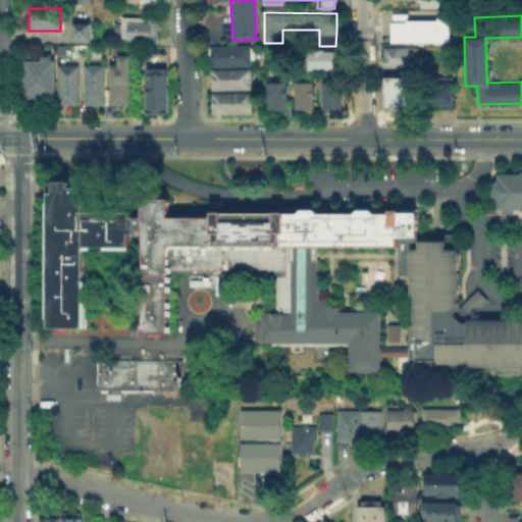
[(159,39),(122,39),(123,16),(159,17),(159,39)]
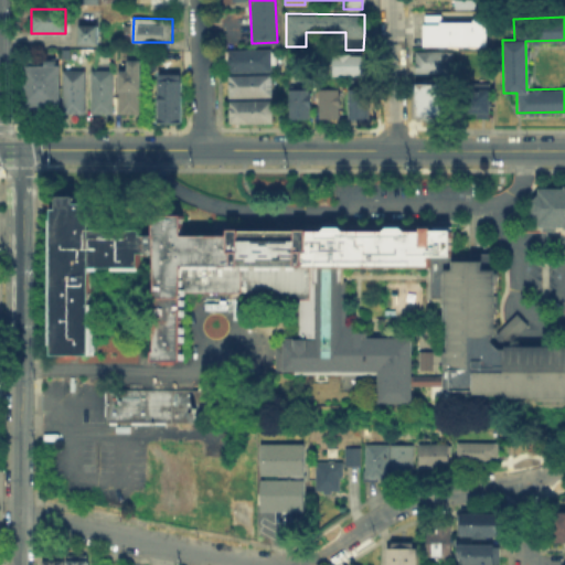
[(484,19),(484,44),(422,44),(422,19),(484,19)]
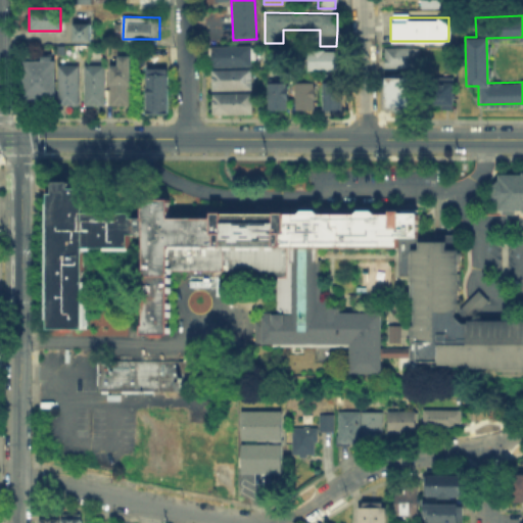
[(90,22),(89,40),(70,40),(70,22),(90,22)]
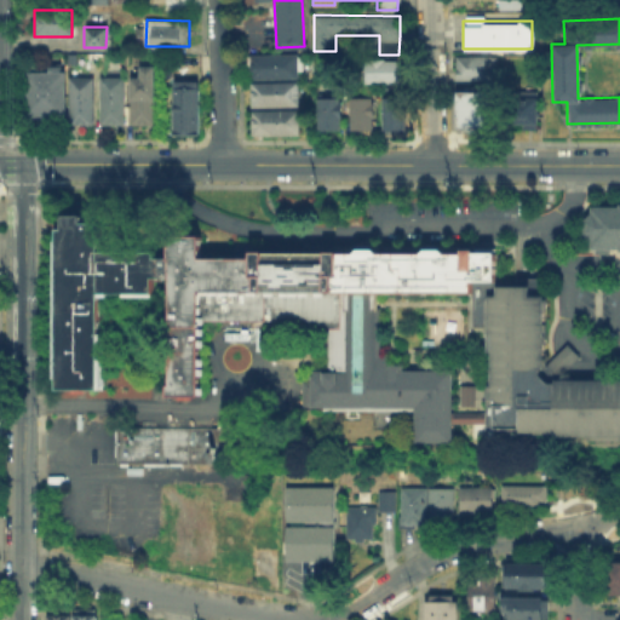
[(248,79),(247,53),(296,52),(297,78),(248,79)]
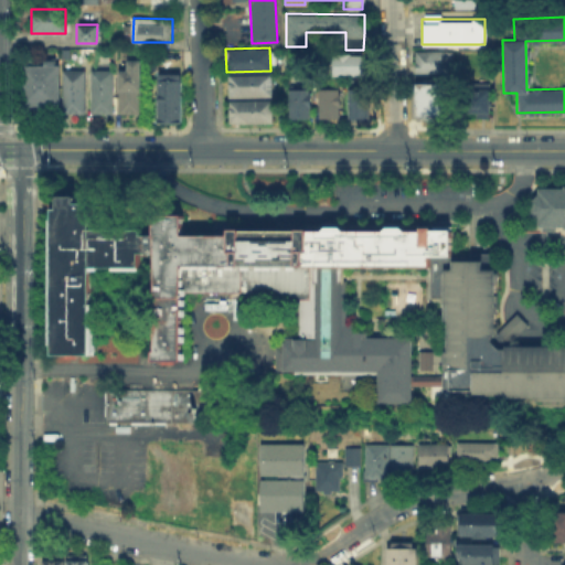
[(413,50),(451,50),(451,71),(413,71),(413,50)]
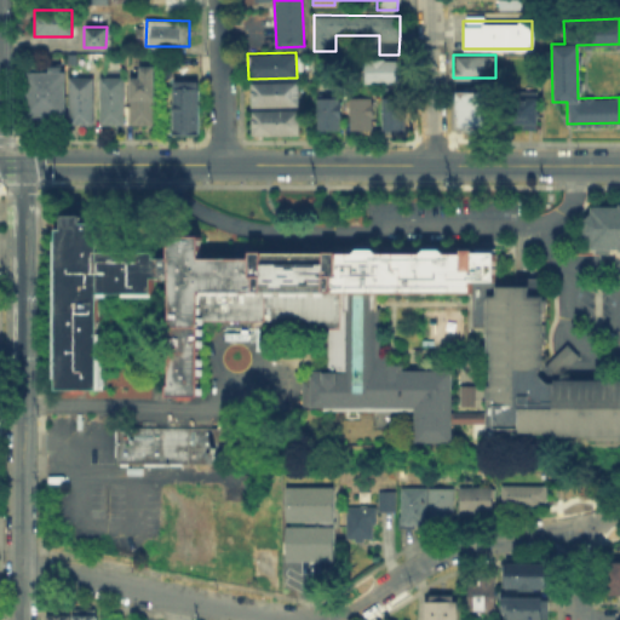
[(360,80),(360,59),(396,59),(396,81),(360,80)]
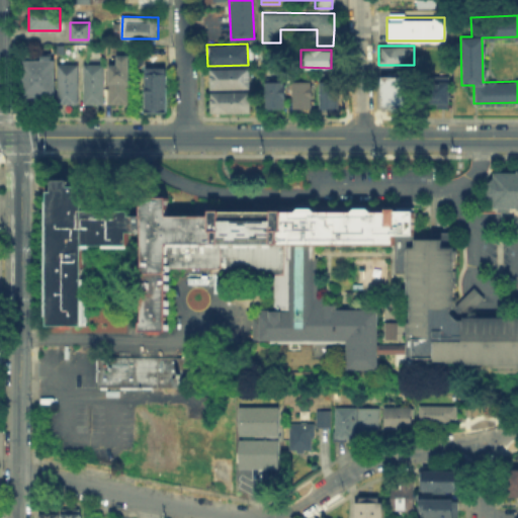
[(50,54),(50,59),(53,59),(54,96),(20,97),(19,59),(38,59),(38,54),(50,54)]
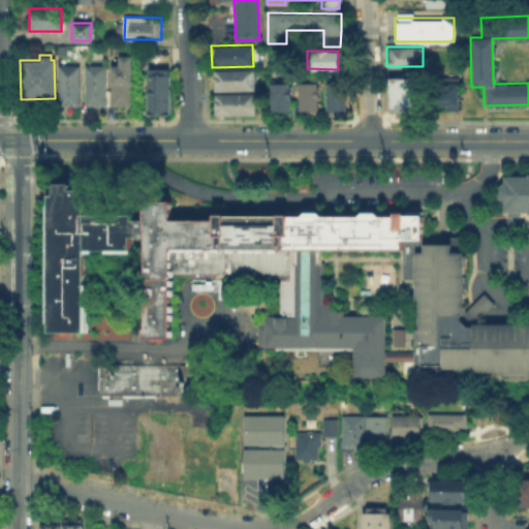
[(131,55),(131,104),(110,105),(110,65),(118,65),(118,55),(131,55)]
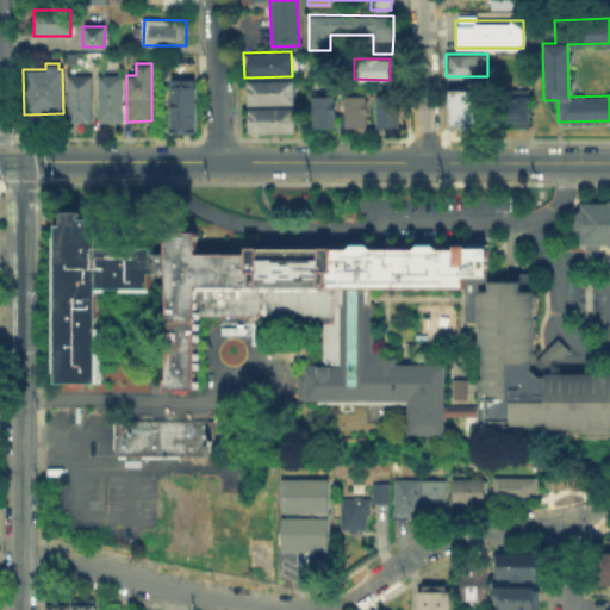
[(66,122),(66,74),(92,74),(92,122),(66,122)]
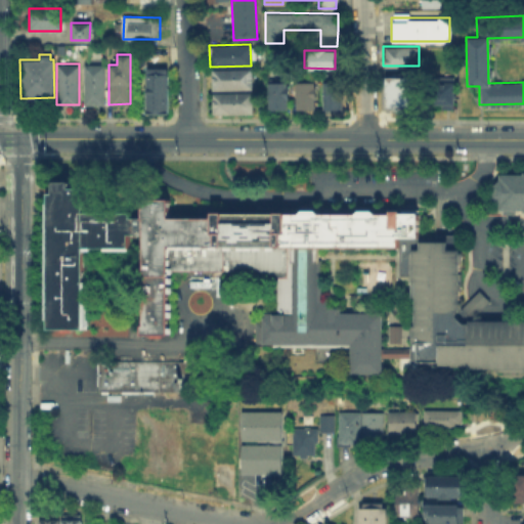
[(83,63),(103,63),(103,104),(83,104),(83,63)]
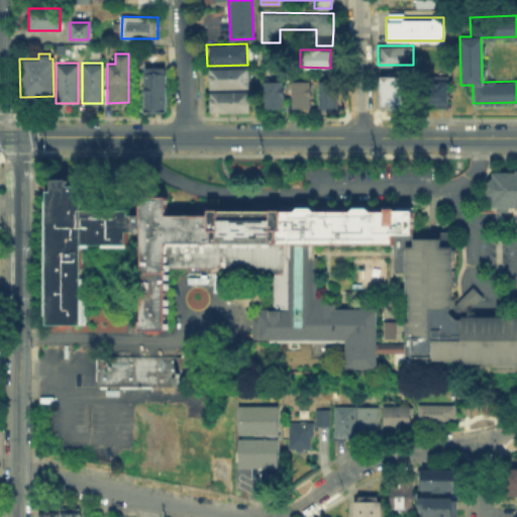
[(143,112),(143,67),(166,67),(166,112),(143,112)]
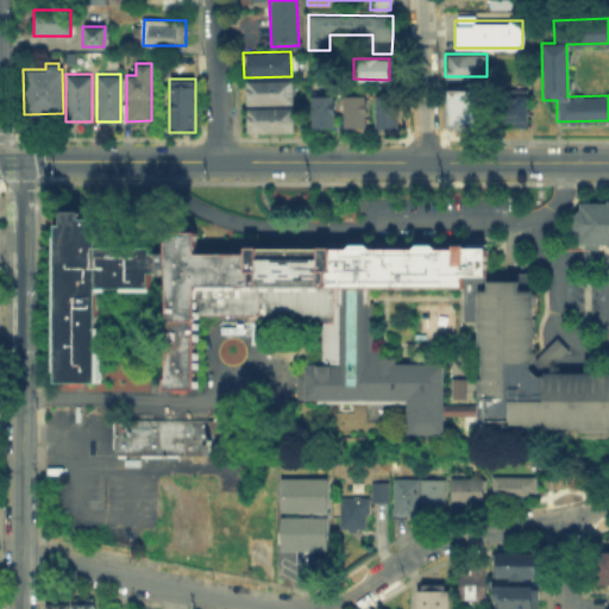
[(245,104),(245,80),(293,80),(293,102),(245,104)]
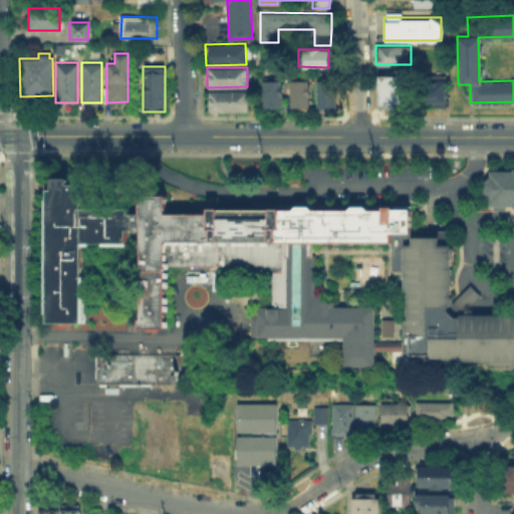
[(377,71),(409,71),(409,98),(377,98),(377,71)]
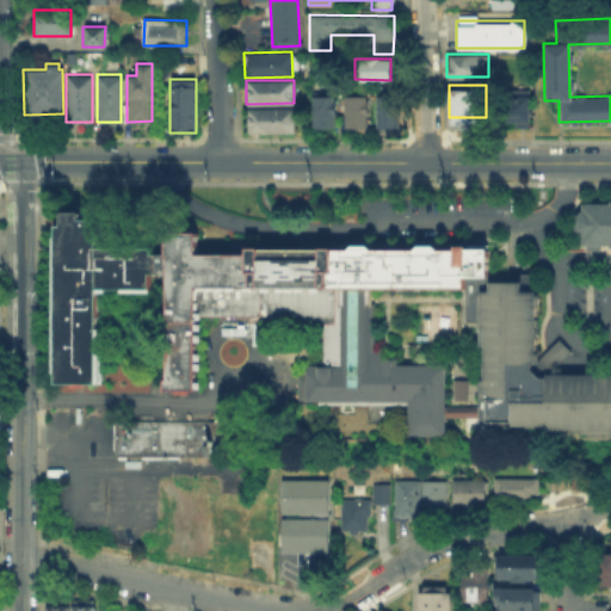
[(501,121),(501,88),(526,88),(526,125),(512,125),(512,121),(501,121)]
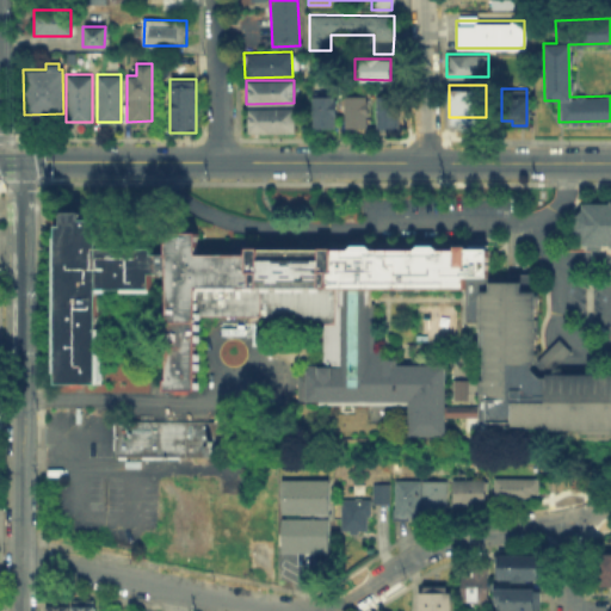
[(364,94),(365,125),(343,127),(343,96),(364,94)]
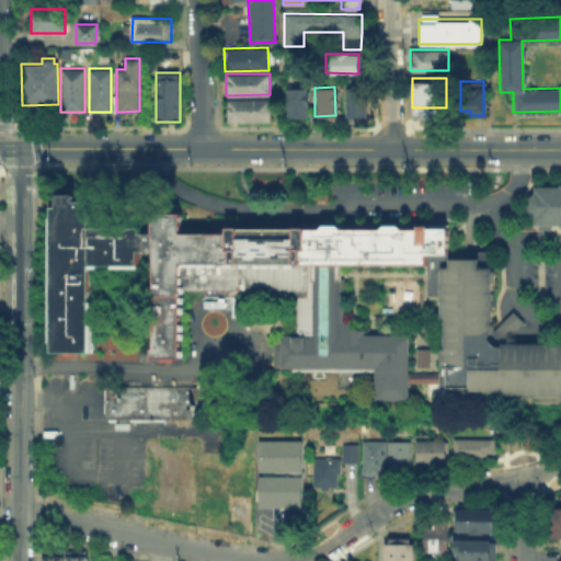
[(365,87),(365,116),(344,116),(343,88),(365,87)]
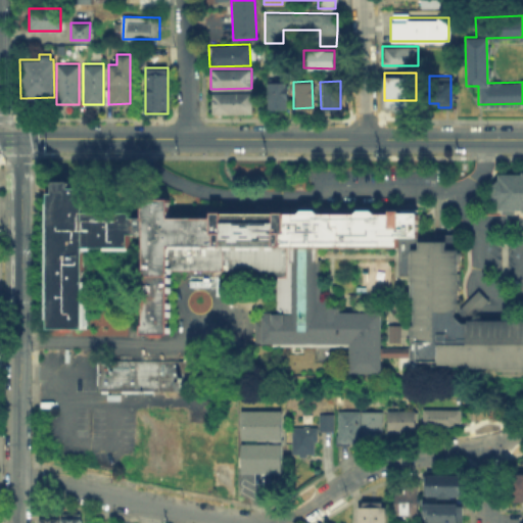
[(286,82),(286,108),(266,108),(266,82),(286,82)]
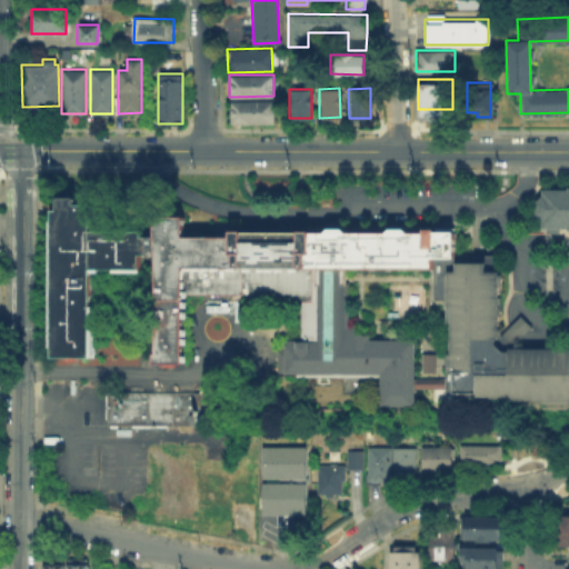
[(229,122),(229,100),(273,99),(273,122),(229,122)]
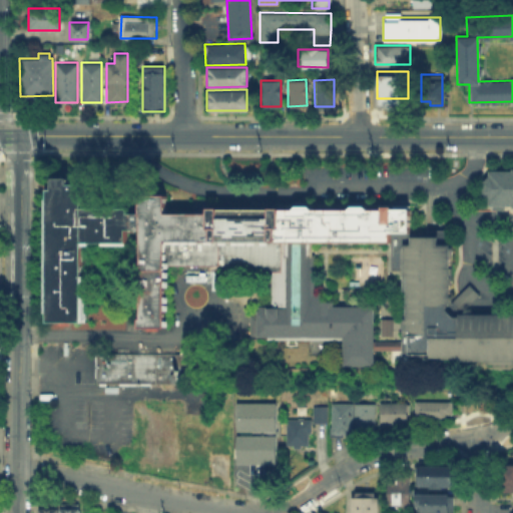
[(488,168),(512,168),(512,205),(487,205),(487,199),(481,192),(481,181),(487,175),(488,168)]
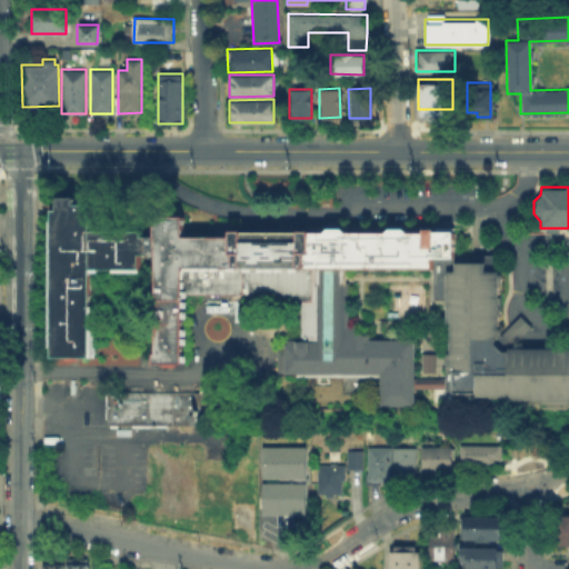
[(520,313),(532,326),(511,347),(568,347),(568,397),(443,397),(445,388),(413,388),(413,405),(380,403),(380,372),(276,372),(277,295),(185,293),(183,361),(156,361),(157,253),(141,253),(141,269),(93,269),(93,355),(50,353),(51,209),(59,209),(59,196),(77,197),(76,203),(91,203),(91,229),(143,230),(142,236),(155,236),(155,215),(185,215),(185,235),(229,236),(230,229),(456,231),(456,260),(471,260),(471,255),(499,255),(499,335),(520,313)]
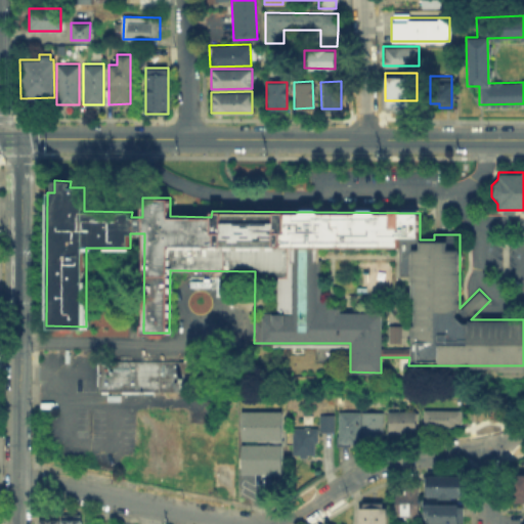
[(97,359),(189,360),(188,391),(97,391),(97,359)]
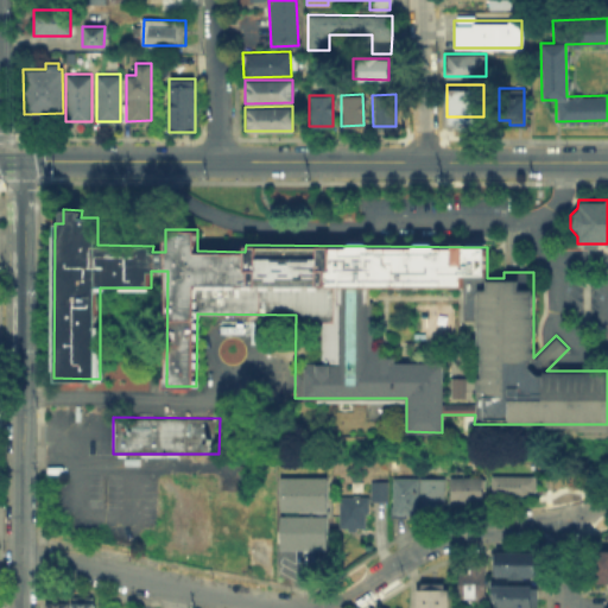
[(493,502),(494,479),(538,479),(538,504),(493,502)]
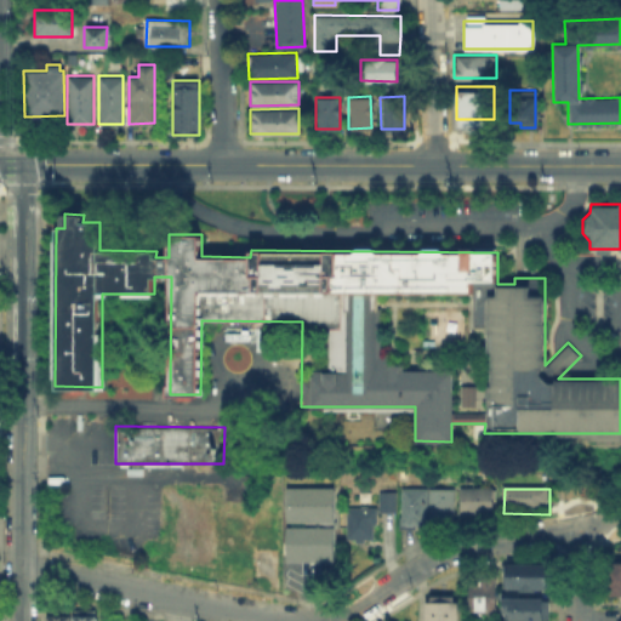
[(393,490),(377,490),(377,511),(393,511),(393,490)]
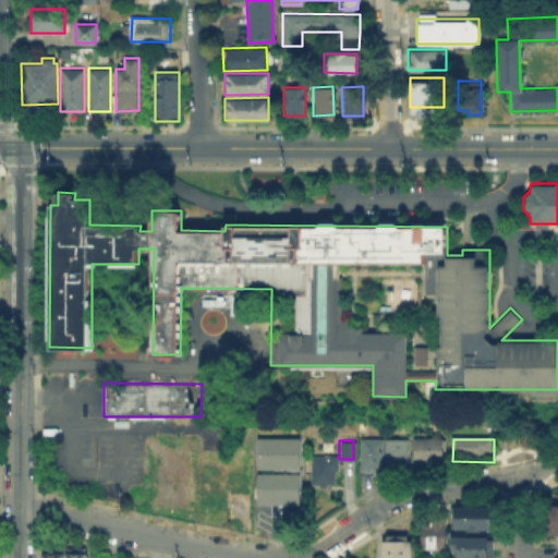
[(261,475),(289,476),(289,471),(262,471),(262,441),(302,441),(302,507),(261,507),(261,475)]
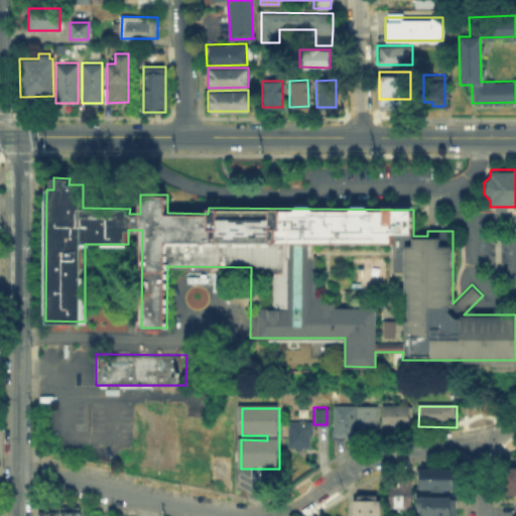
[(362,436),(362,409),(378,409),(378,436),(362,436)]
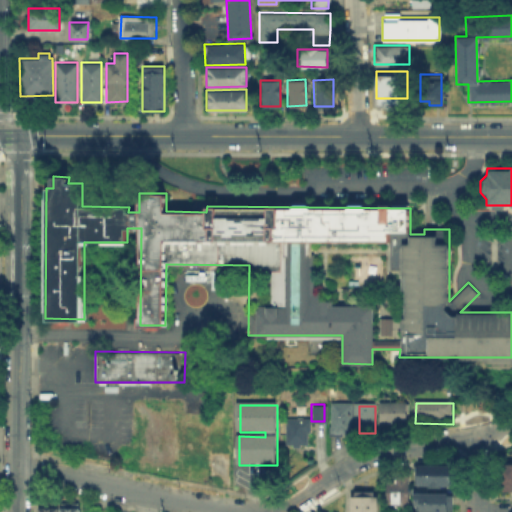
[(408,406),(408,426),(383,426),(383,406),(408,406)]
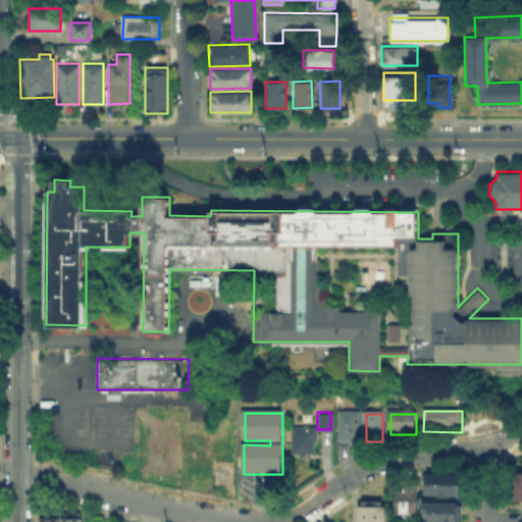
[(334,444),(334,415),(362,415),(361,445),(334,444)]
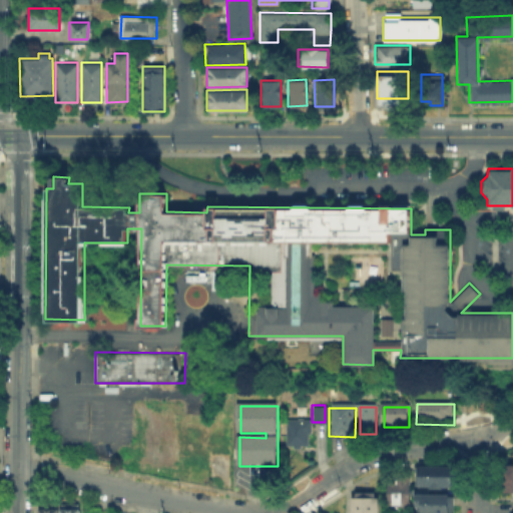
[(188,418),(204,418),(204,450),(188,450),(188,418)]
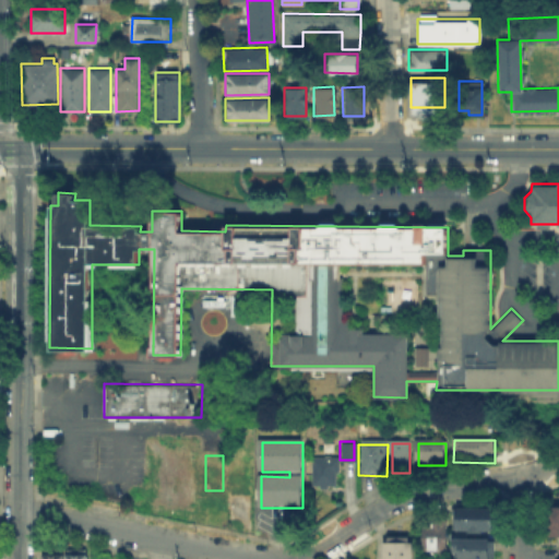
[(316,461),(340,461),(340,489),(316,489),(316,461)]
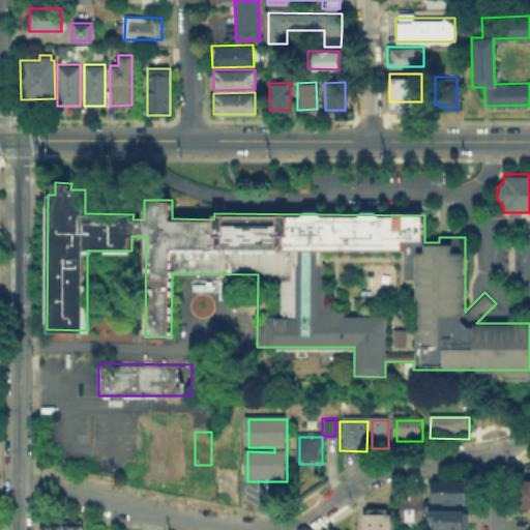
[(218,464),(241,464),(241,498),(218,498),(218,464)]
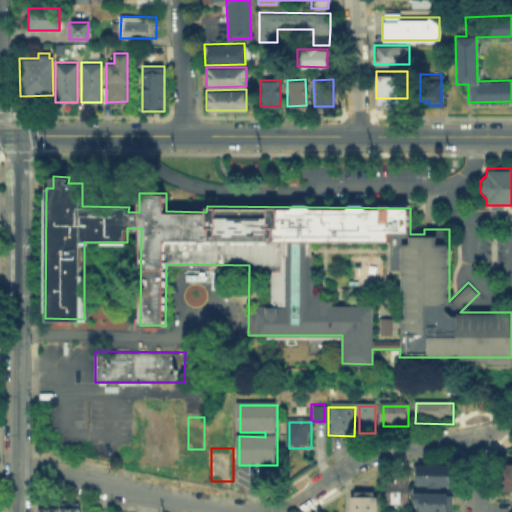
[(511,490),(500,490),(500,465),(511,465),(511,490)]
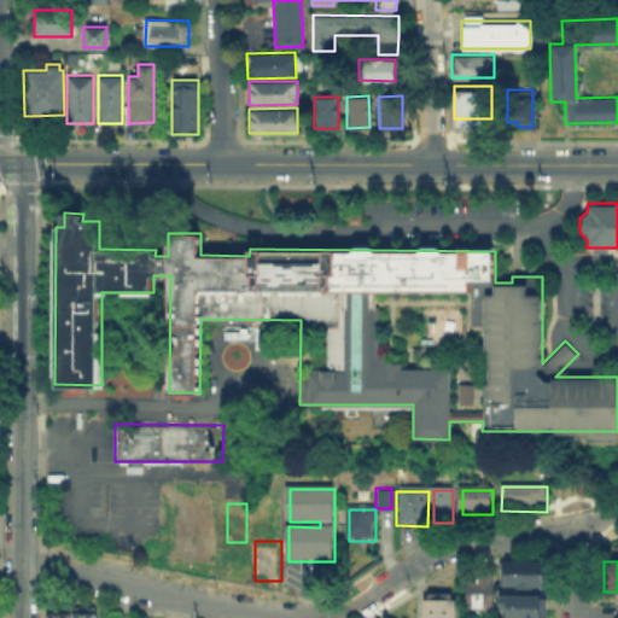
[(546,566),(546,588),(508,588),(508,566),(546,566)]
